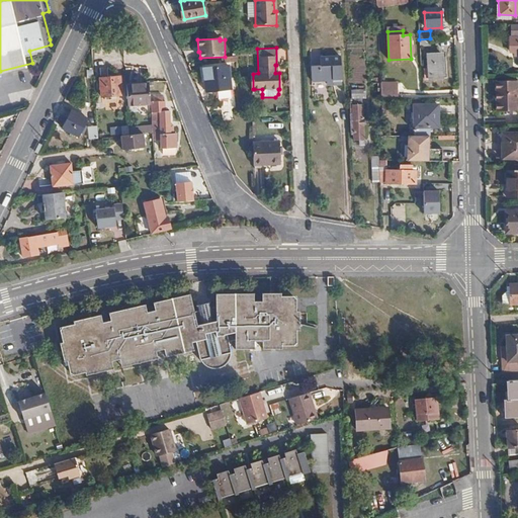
[(442,79),(441,54),(426,54),(427,69),(424,69),(425,79),(442,79)]
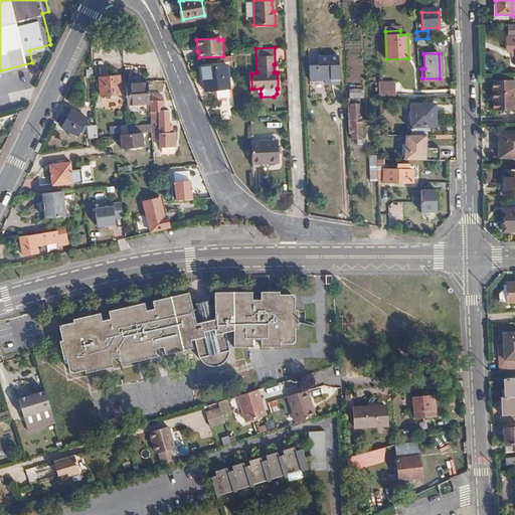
[(338,89),(337,62),(317,62),(317,70),(308,71),(308,86),(323,86),(323,89),(338,89)]
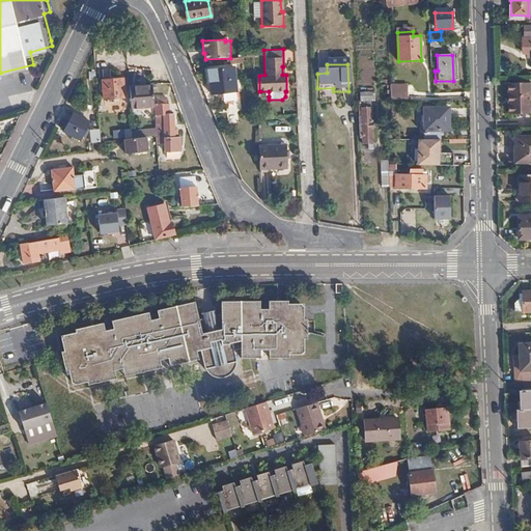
[(236,89),(233,65),(208,70),(213,92),(236,89)]
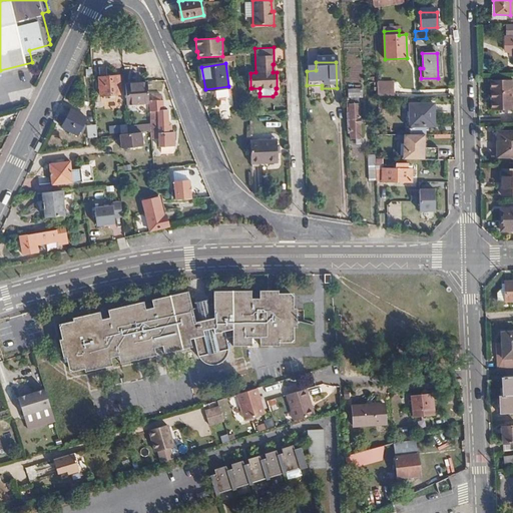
[(121,95),(120,76),(100,77),(101,96),(121,95)]
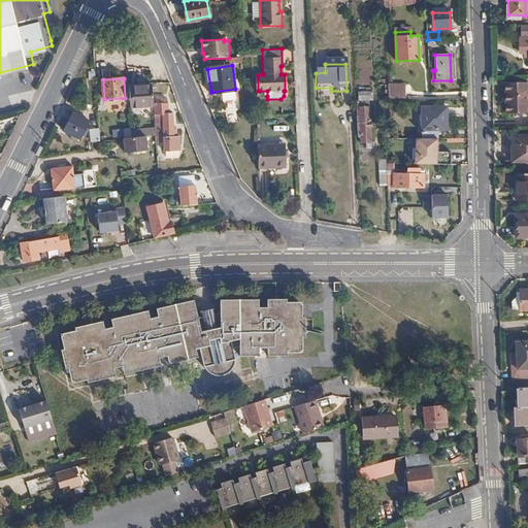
[(129,106),(152,105),(151,85),(128,86),(129,106)]
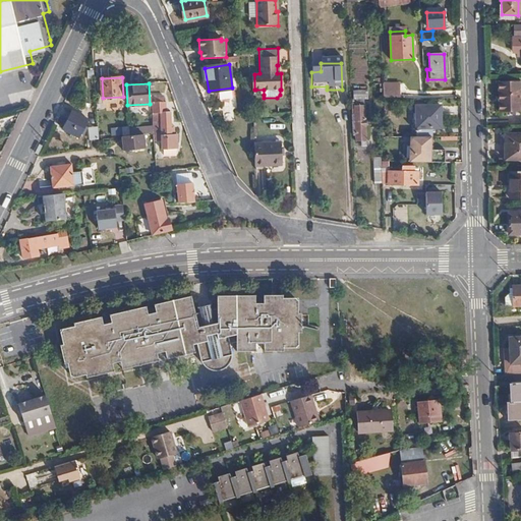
[(519,116),(520,85),(499,85),(499,115),(519,116)]
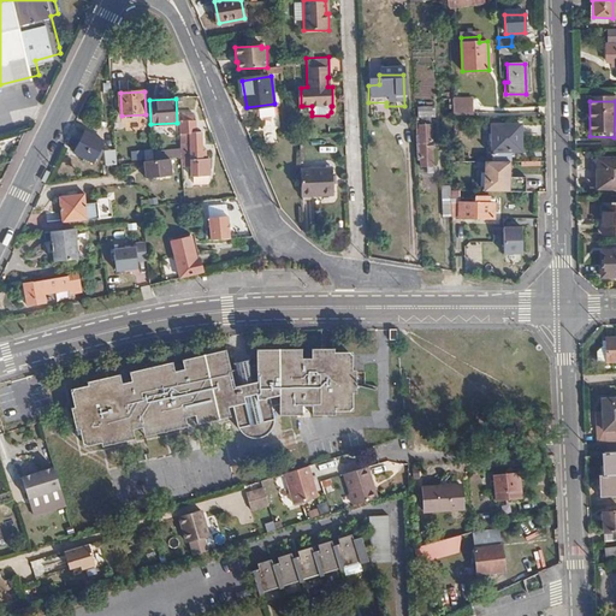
[(454,118),(473,117),(473,107),(454,107),(454,118)]
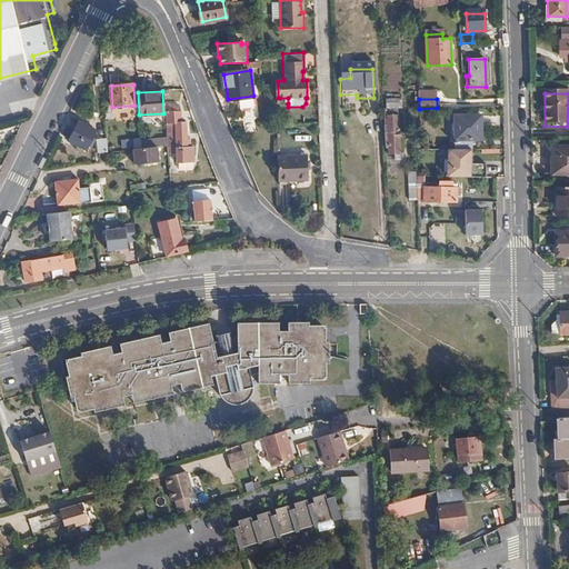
[(385,110),(399,109),(400,109),(399,100),(385,101),(385,110)]
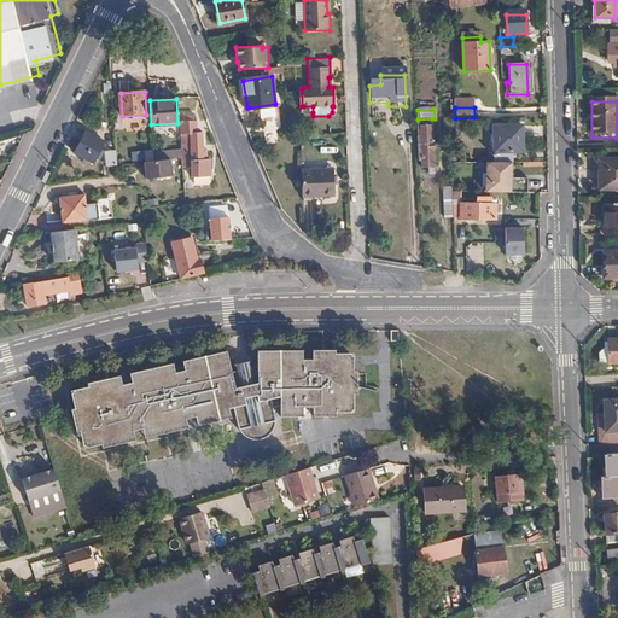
[(200,159),(200,151),(200,133),(196,132),(196,121),(193,121),(193,114),(182,114),(182,120),(180,121),(180,167),(190,167),(190,176),(208,175),(208,159),(204,159),(200,159)]
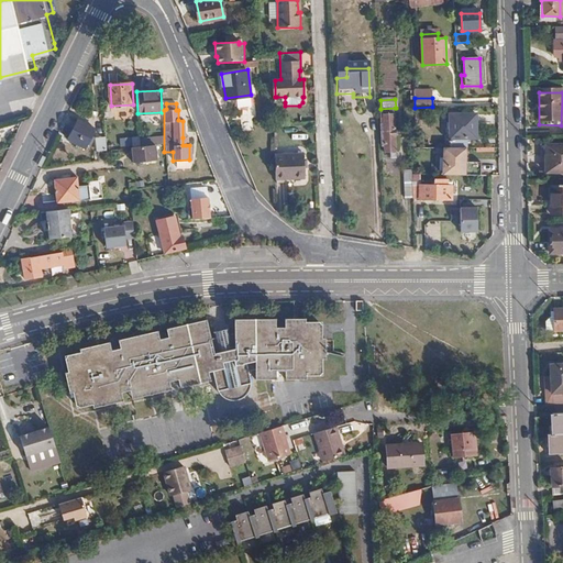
[(239,108),(241,131),(253,130),(251,107),(239,108)]
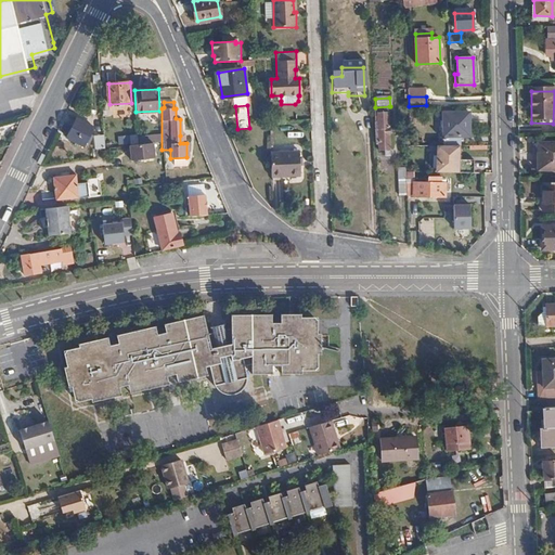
[(469,137),(468,113),(443,113),(443,143),(460,143),(460,137),(469,137)]
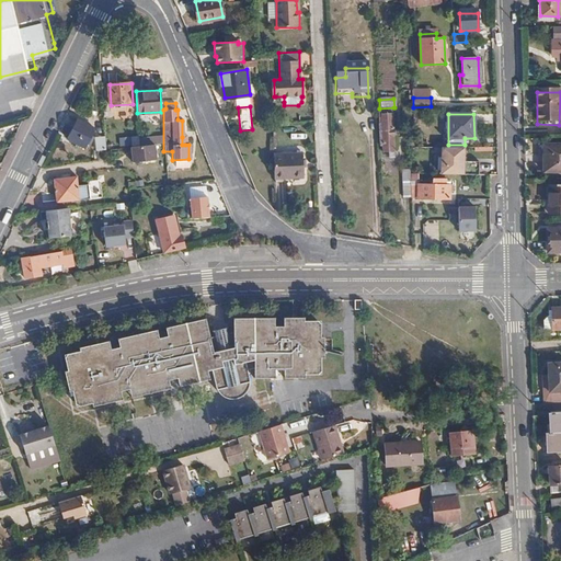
[(378,135),(379,150),(381,150),(381,153),(395,152),(393,115),(377,115),(378,135)]
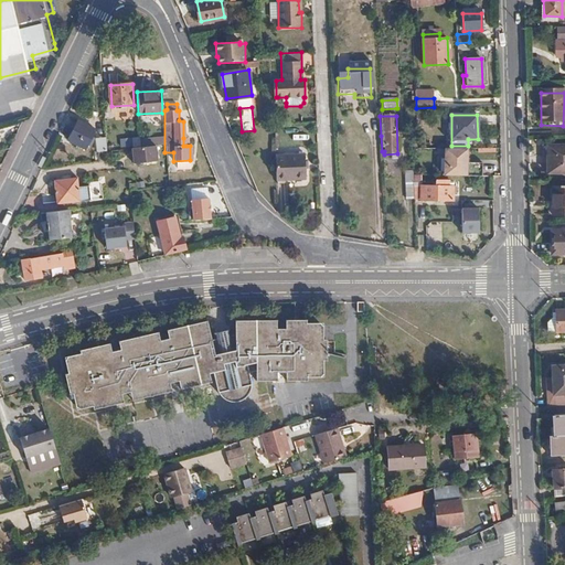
[(88,150),(98,130),(80,120),(68,141),(88,150)]
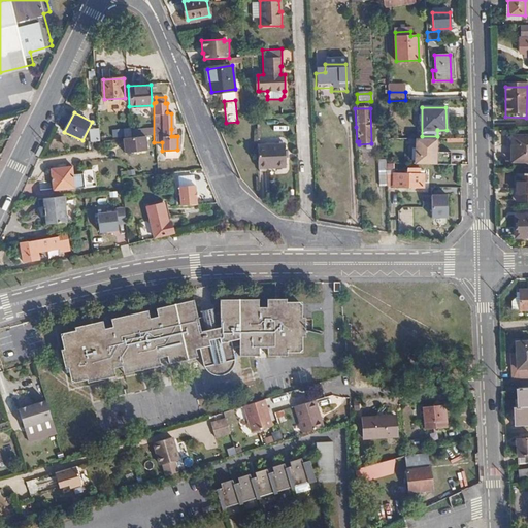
[(527,161),(527,135),(512,136),(512,162),(527,161)]
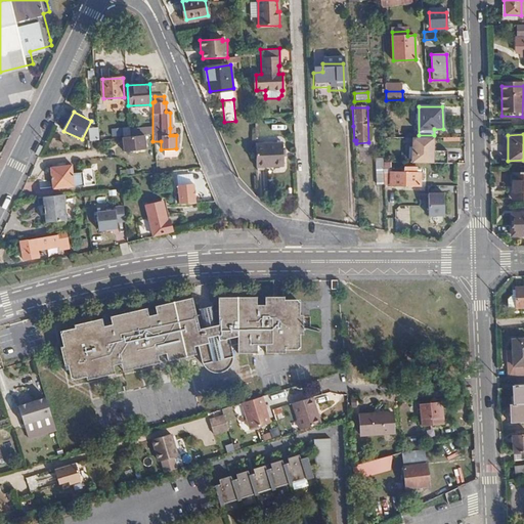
[(143,149),(142,135),(119,135),(119,150),(143,149)]
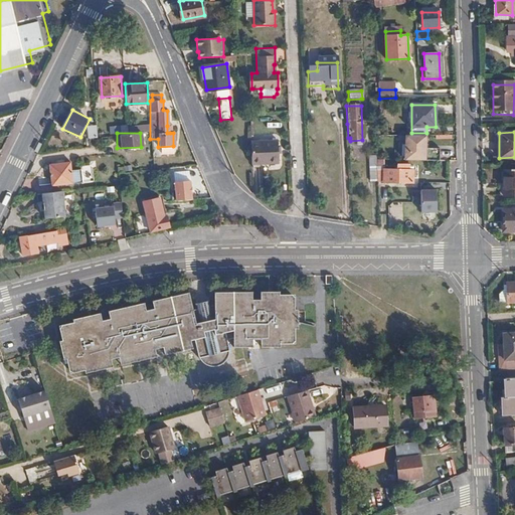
[(427,136),(405,135),(405,160),(426,160),(427,136)]
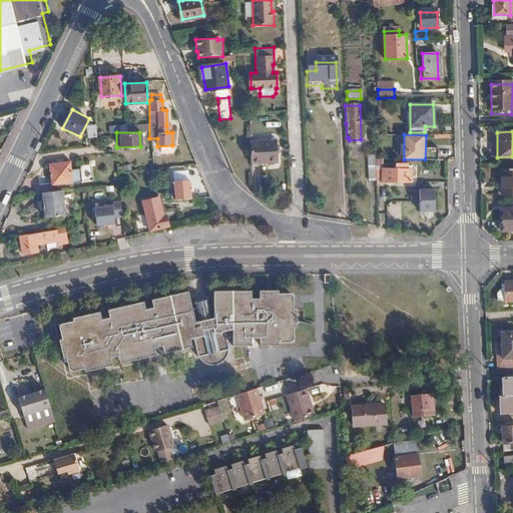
[(250,145),(250,165),(262,164),(262,161),(278,161),(277,139),(250,140),(250,145)]
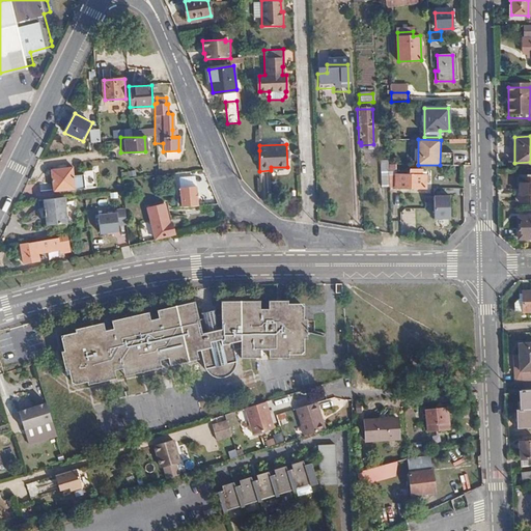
[(76,191),(73,167),(51,171),(54,193),(76,191)]
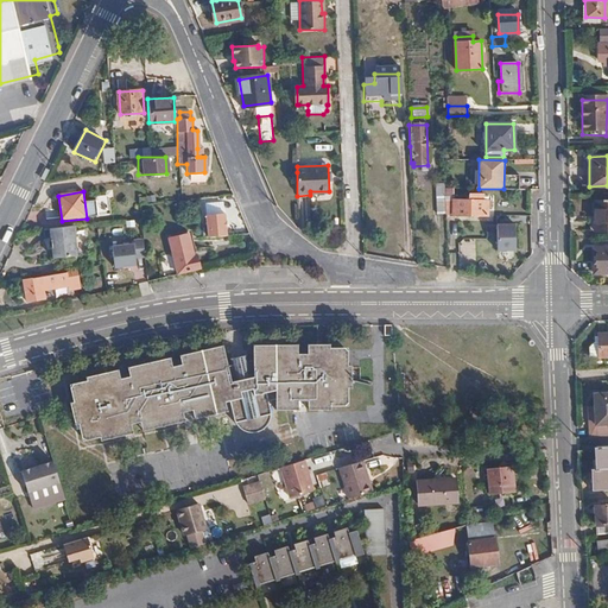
[(447,216),(447,217),(488,215),(488,197),(482,197),(482,195),(469,195),(469,202),(445,202),(447,211),(447,216)]
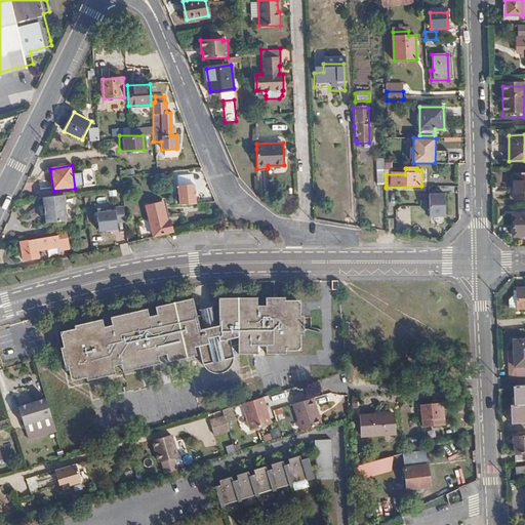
[(524,199),(524,173),(514,174),(514,200),(524,199)]
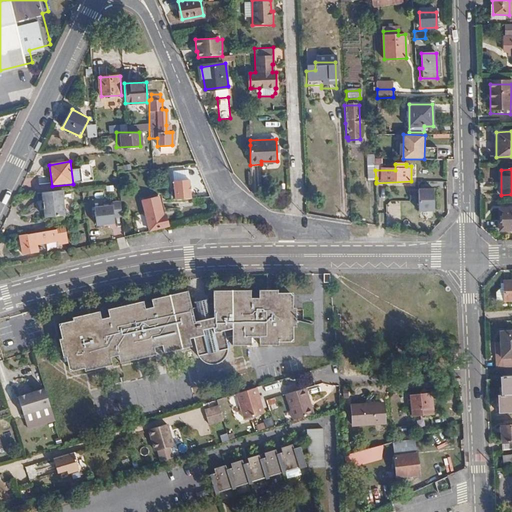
[(173,181),(174,200),(190,198),(188,180),(173,181)]
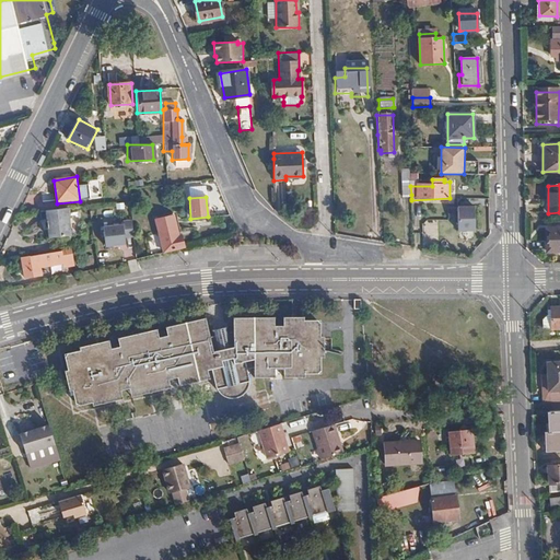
[(476,207),(458,207),(458,231),(476,231),(476,207)]
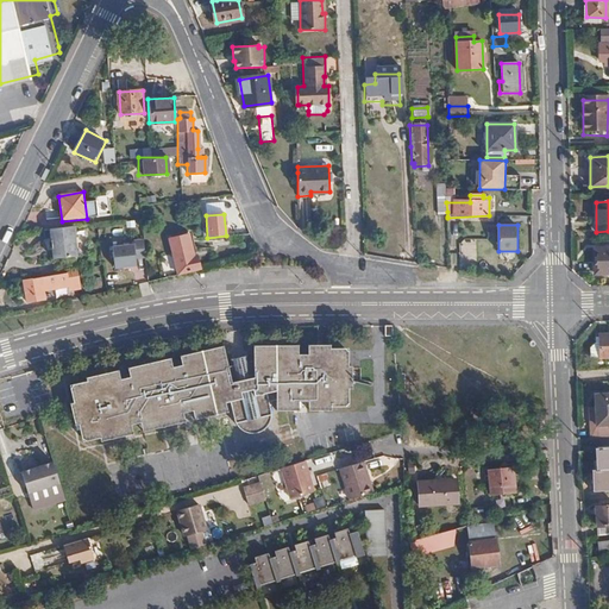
[(77,256),(74,226),(50,230),(55,259),(77,256)]
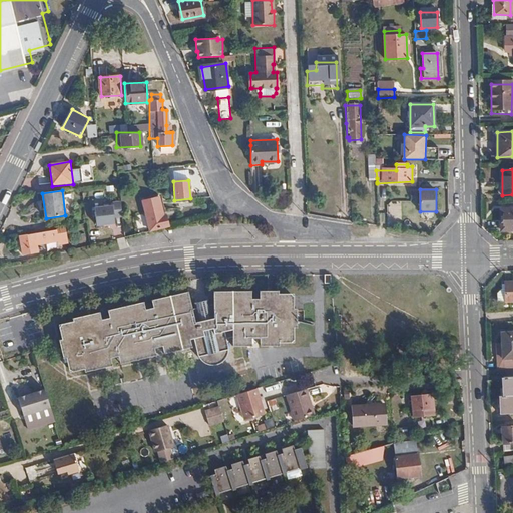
[(189,206),(188,199),(167,201),(168,208),(189,206)]
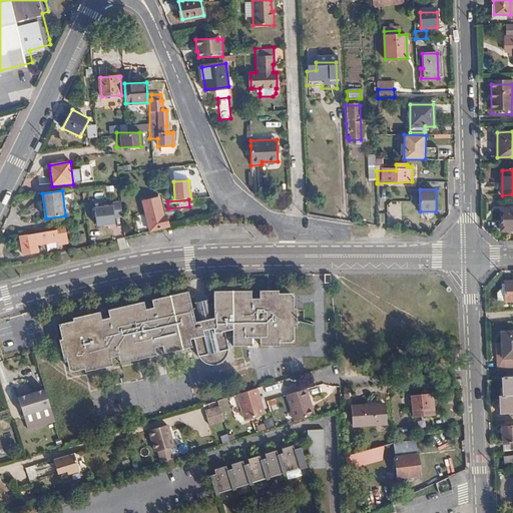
[(113,202),(113,205),(115,218),(123,217),(121,201),(113,202)]
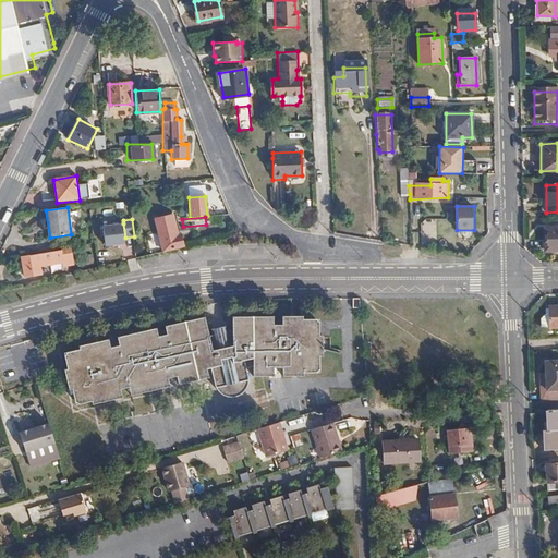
[(436,240),(437,220),(421,219),(421,240),(436,240)]
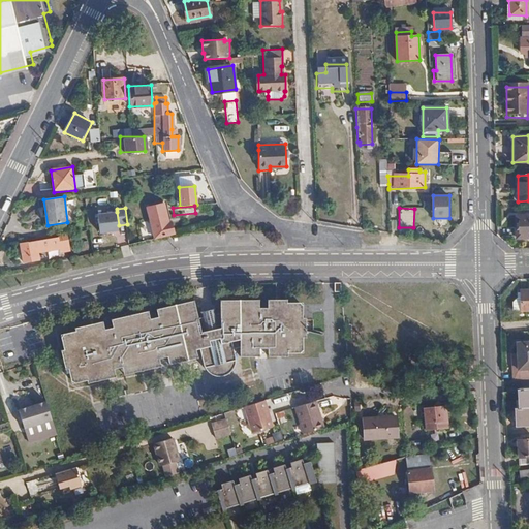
[(117,212),(98,214),(100,234),(119,231),(119,225),(117,212)]
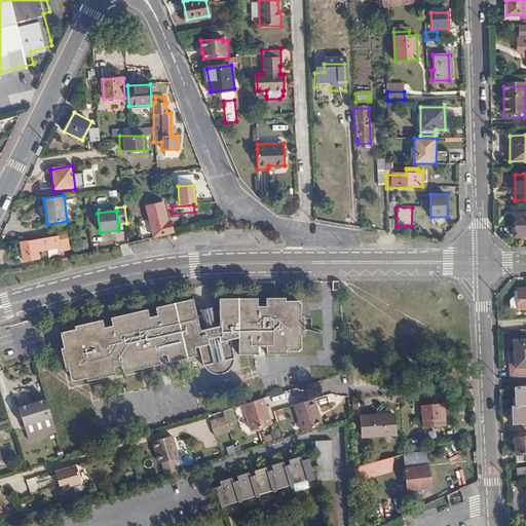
[(525,235),(525,214),(513,215),(513,236),(525,235)]
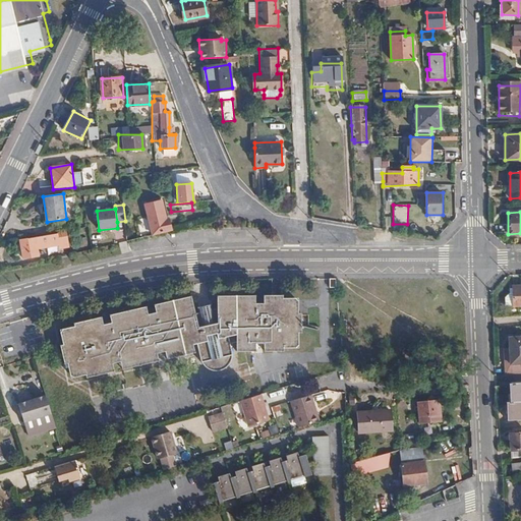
[(170,230),(167,213),(150,216),(153,234),(170,230)]
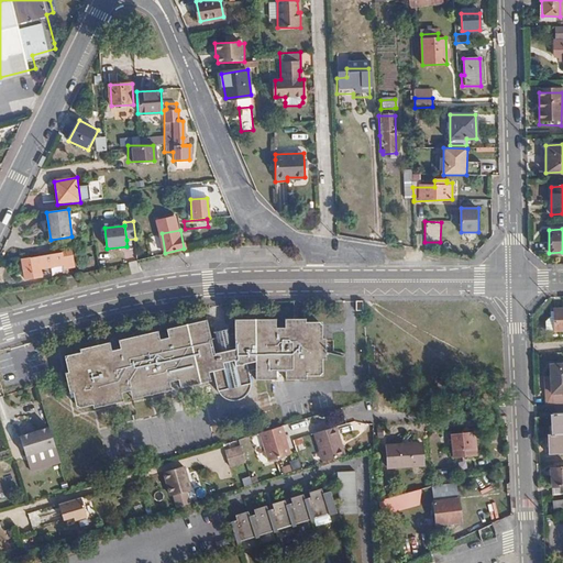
[(64,265),(62,253),(21,261),(24,277),(41,274),(40,269),(64,265)]
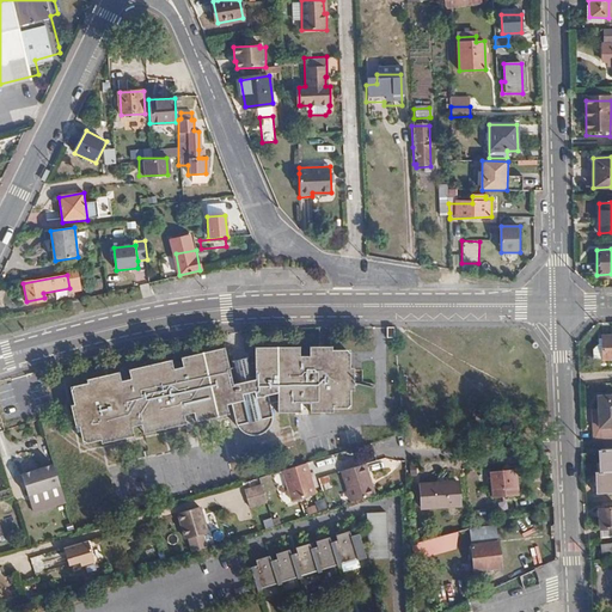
[(611,359),(611,335),(601,336),(601,338),(598,338),(598,343),(593,349),(593,360),(611,359)]
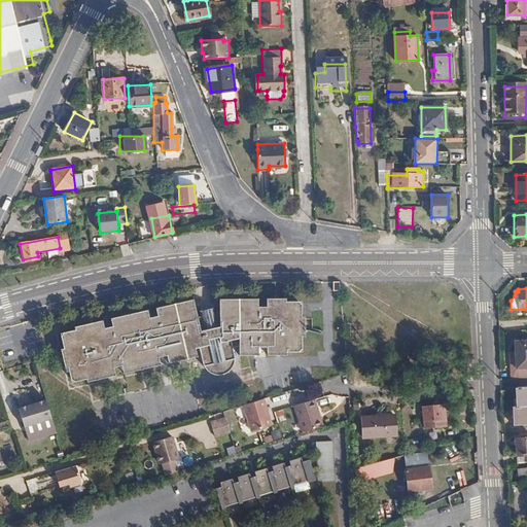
[(246,299),(223,297),(224,303),(216,306),(216,311),(212,311),(210,307),(199,311),(200,314),(195,316),(194,312),(132,331),(60,353),(64,367),(67,367),(70,380),(74,382),(86,379),(88,382),(114,375),(113,367),(123,365),(159,357),(155,347),(165,345),(168,355),(196,349),(200,348),(203,363),(208,371),(214,375),(223,375),(229,372),(234,364),(234,357),(233,349),(239,346),(239,355),(257,355),(257,347),(266,347),(266,355),(286,355),(286,352),(299,352),(303,348),(302,336),(305,336),(305,320),(302,319),(302,305),(299,302),(286,302),(286,299),(274,299),(274,307),(265,307),(255,307),(246,306),(246,299)]
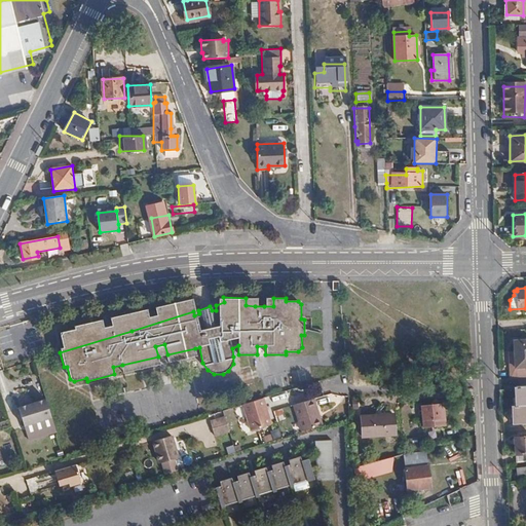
[(136,310),(125,313),(132,331),(193,311),(190,298),(162,304),(164,312),(154,314),(146,316),(138,318),(136,310)]
